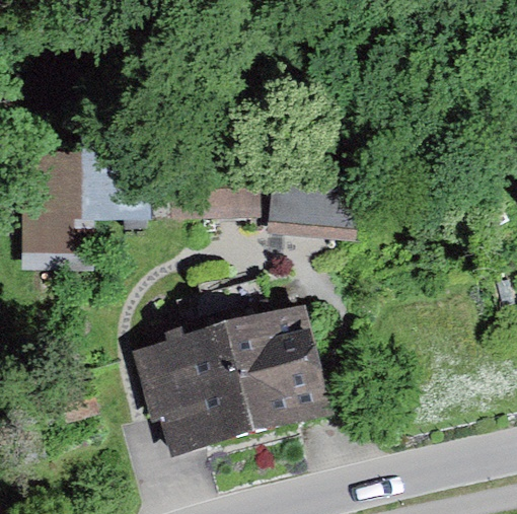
[(21,156),(20,252),(72,253),(72,219),(153,219),(153,140),(80,140),(80,156),(21,156)]
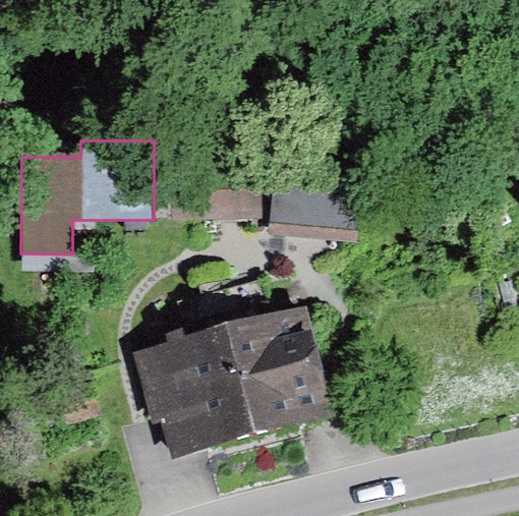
[(363,176),(275,170),(270,235),(359,241),(363,176)]
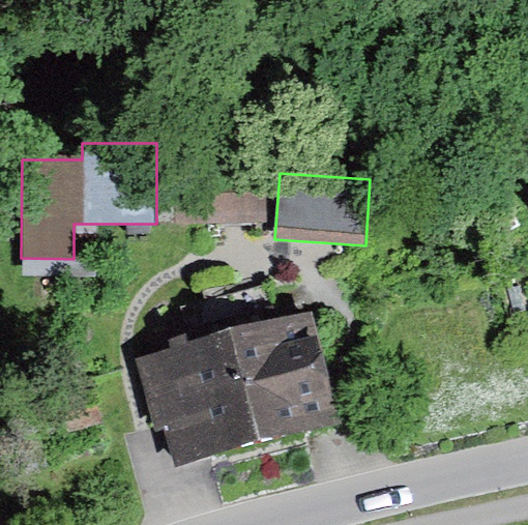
[(265,219),(265,194),(171,194),(171,219),(265,219)]
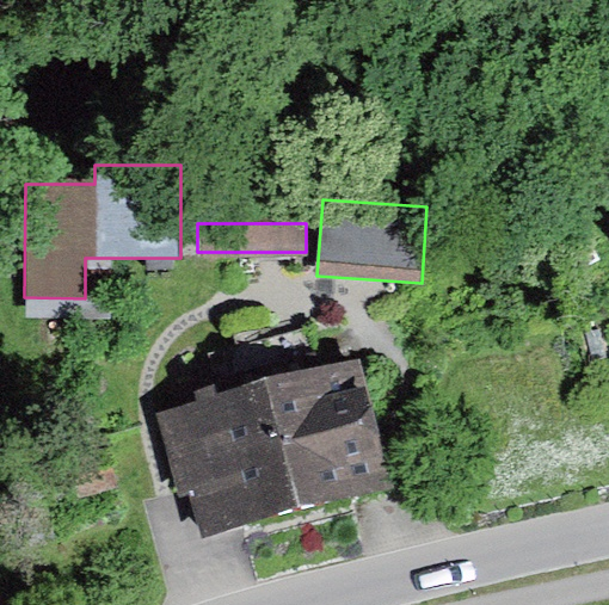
[(252,340),(301,518),(391,493),(356,365),(320,375),(307,325),(252,340)]
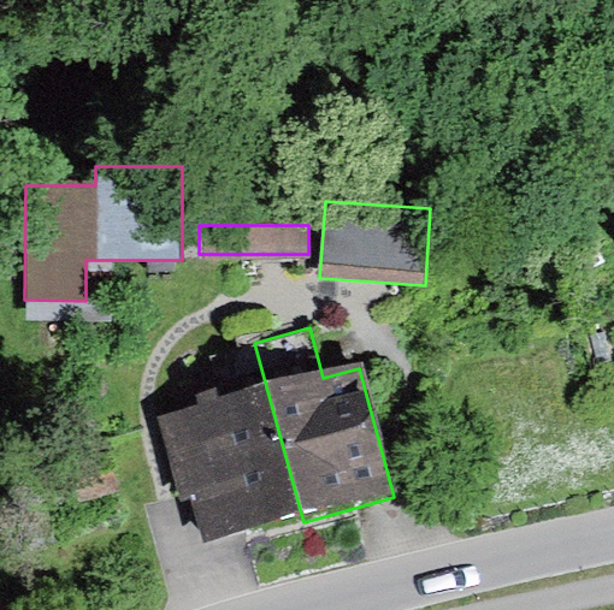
[(230,406),(165,421),(198,551),(303,522),(254,343),(217,354),(230,406)]
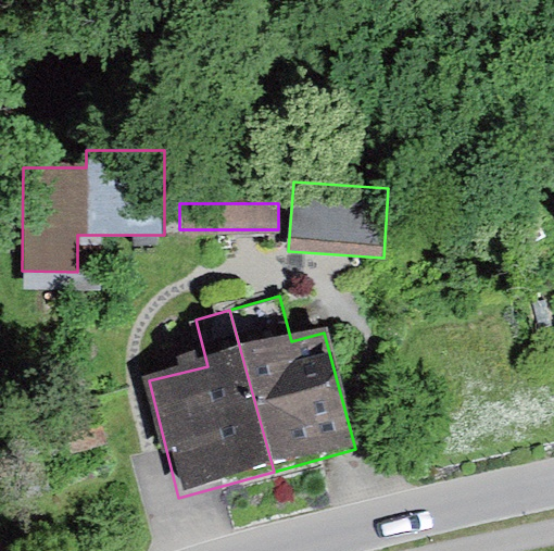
All buildings are outlined.
